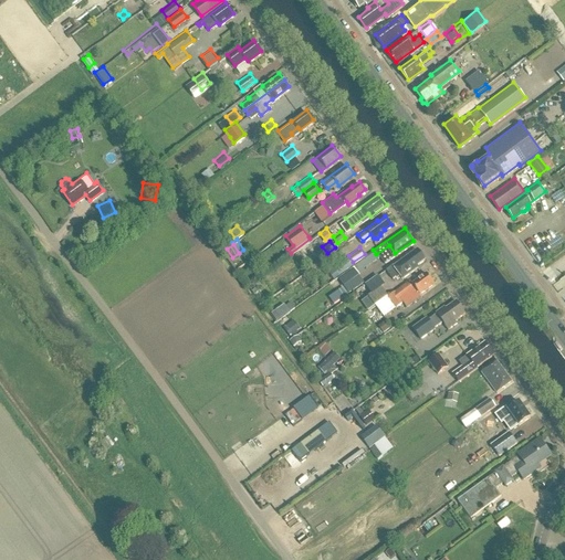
[(416,246),(393,264),(393,263),(386,267),(393,276),(399,272),(403,276),(416,266),(415,264),(424,257),(416,246)]
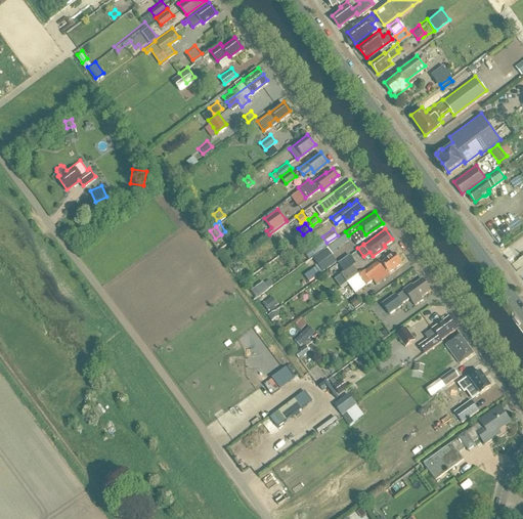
[(401,260),(394,251),(381,260),(379,257),(358,272),(347,280),(355,291),(365,283),(373,277),(369,273),(383,264),(388,270),(401,260)]
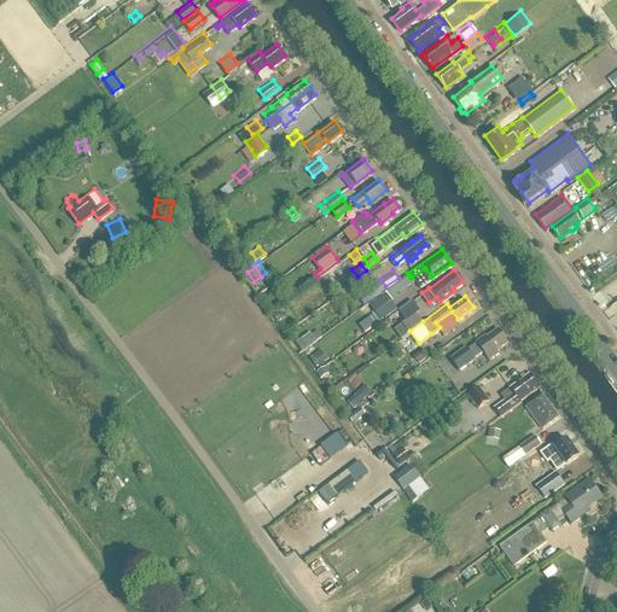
[(374,310),(380,318),(397,306),(391,298),(374,310)]
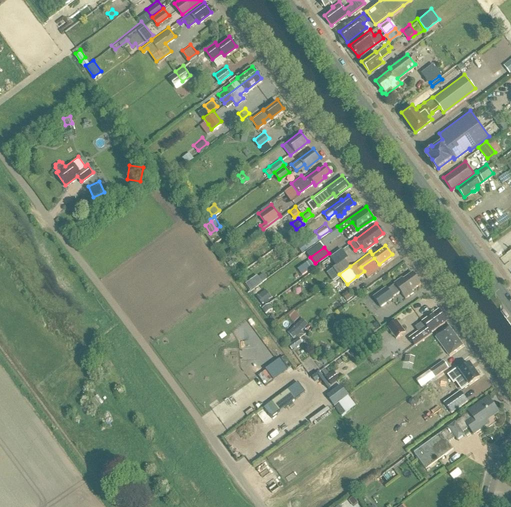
[(350,266),(350,265),(344,257),(332,265),(339,274),(350,266)]
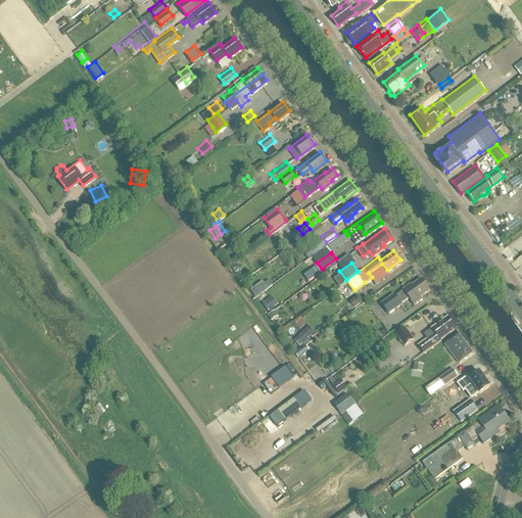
[(267,274),(248,286),(253,293),(272,282),(267,274)]
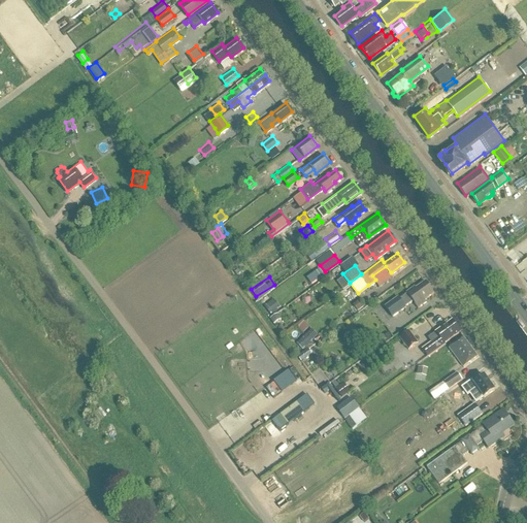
[(425,299),(424,297),(433,290),(424,279),(415,286),(414,284),(405,289),(406,290),(398,296),(397,294),(384,303),(391,314),(404,304),(404,303),(412,298),(417,304),(425,299)]
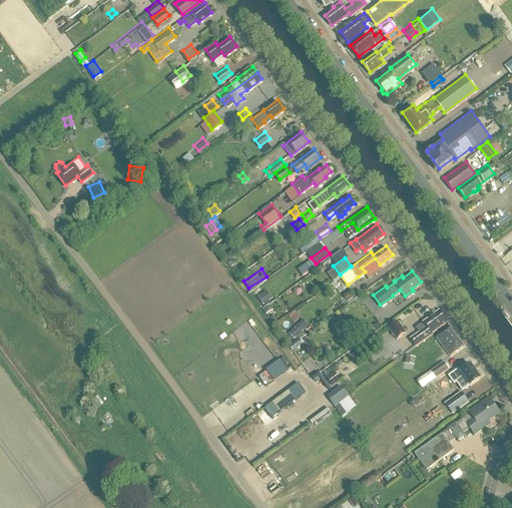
[(267,288),(258,295),(264,303),(273,297),(267,288)]
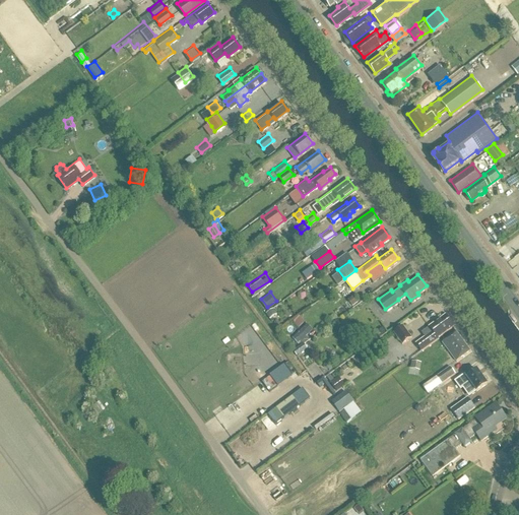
[(351,303),(358,298),(353,292),(347,297),(351,303)]
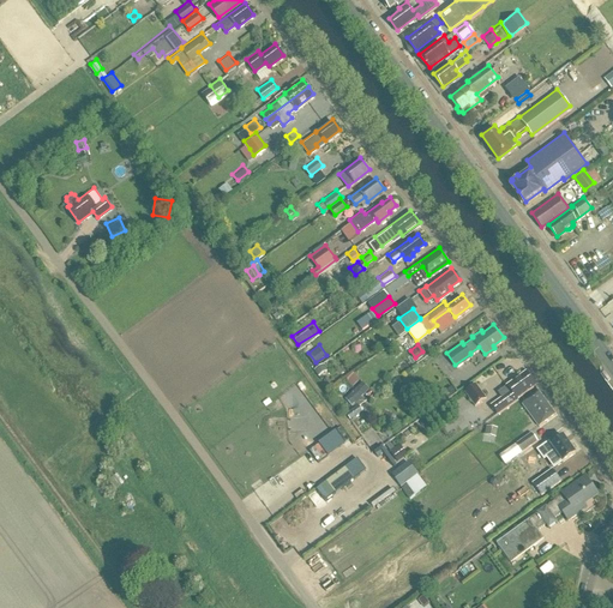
[(318,373),(326,367),(322,361),(313,367),(318,373)]
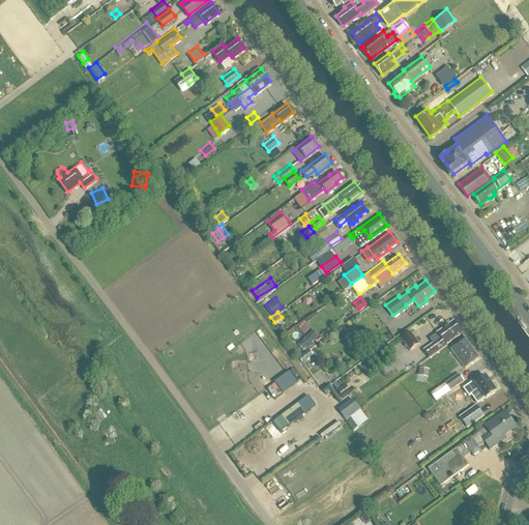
[(302,318),(296,323),(301,329),(307,324),(302,318)]
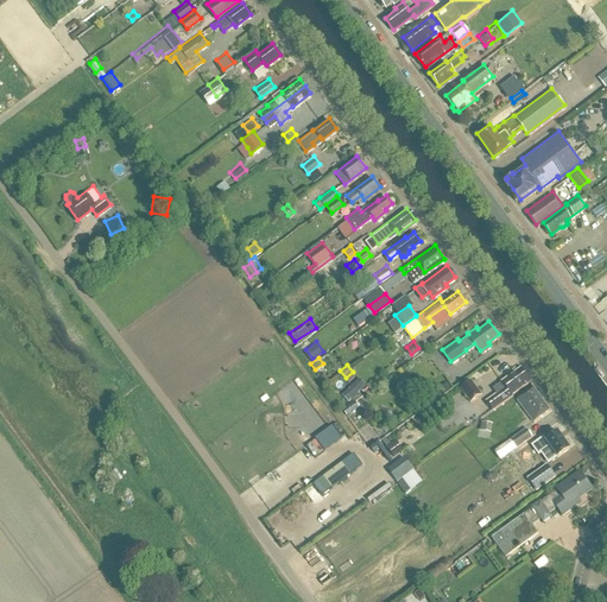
[(492,406),(512,392),(511,391),(530,378),(520,365),(501,379),(505,384),(486,398),(492,406)]
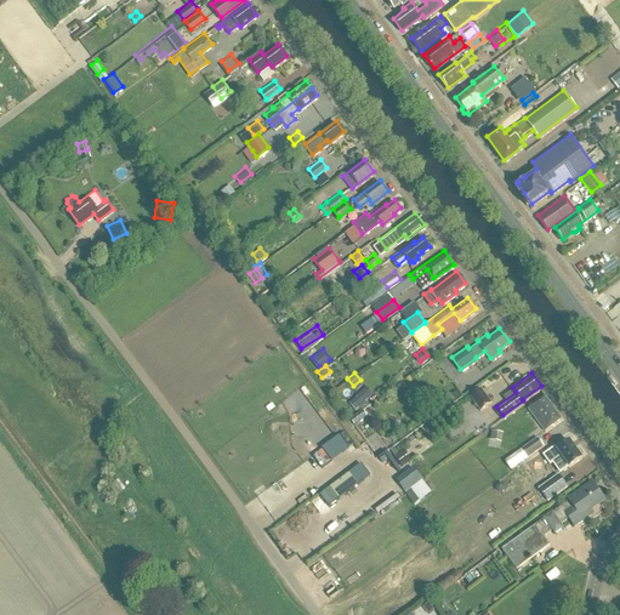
[(491,399),(481,385),(468,393),(479,408),(491,399)]
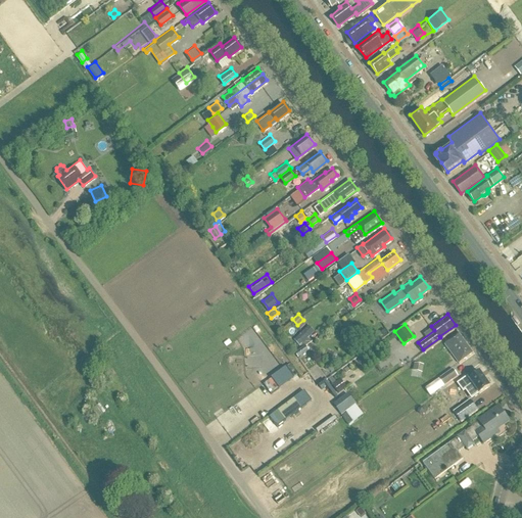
[(310,333),(304,328),(297,334),(302,340),(310,333)]
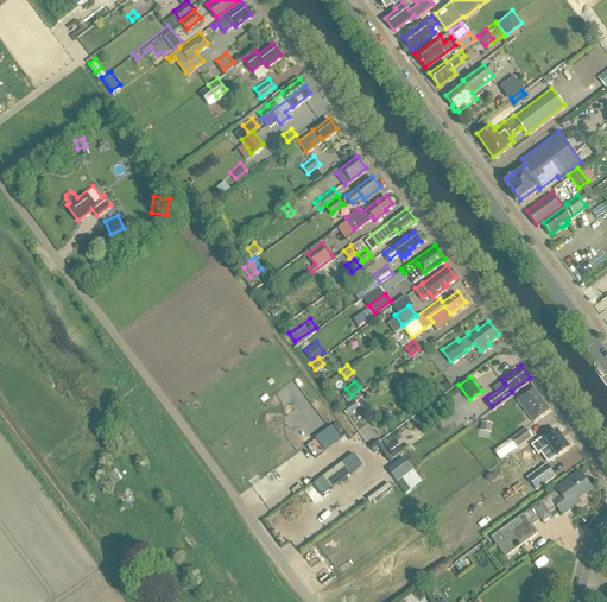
[(532,418),(549,406),(532,385),(517,397),(532,418)]
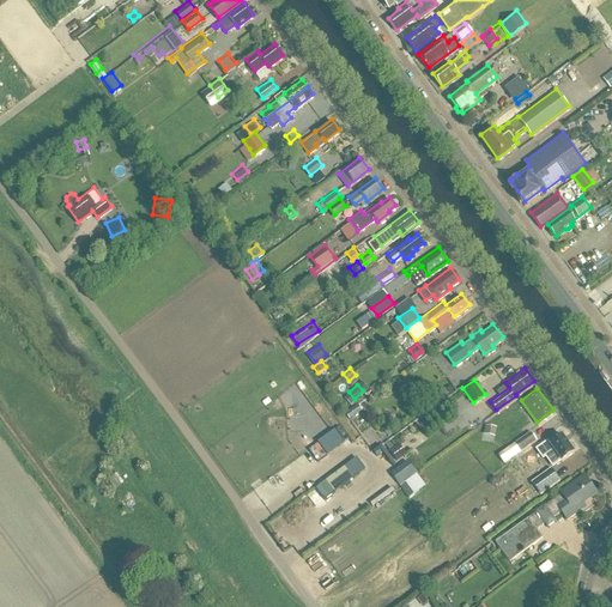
[(349,416),(361,406),(357,401),(345,411),(349,416)]
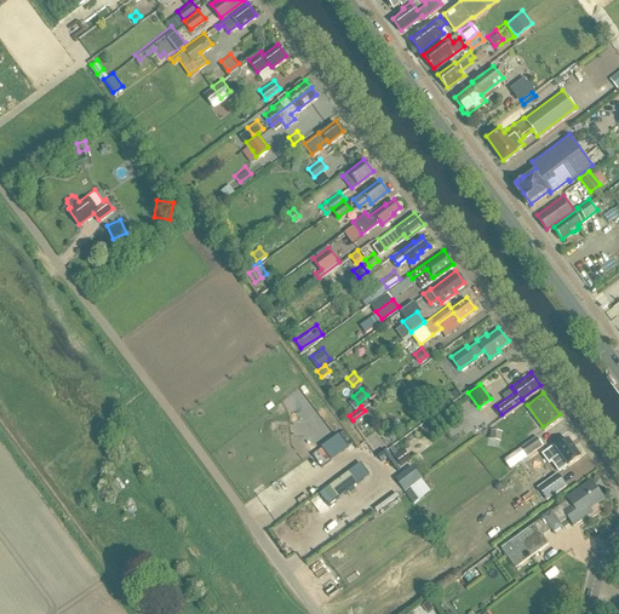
[(482,417),(471,425),(477,432),(488,425),(482,417)]
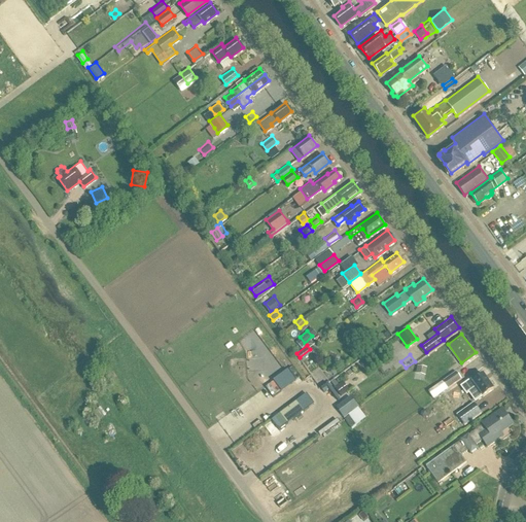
[(338,360),(331,358),(327,369),(334,371),(338,360)]
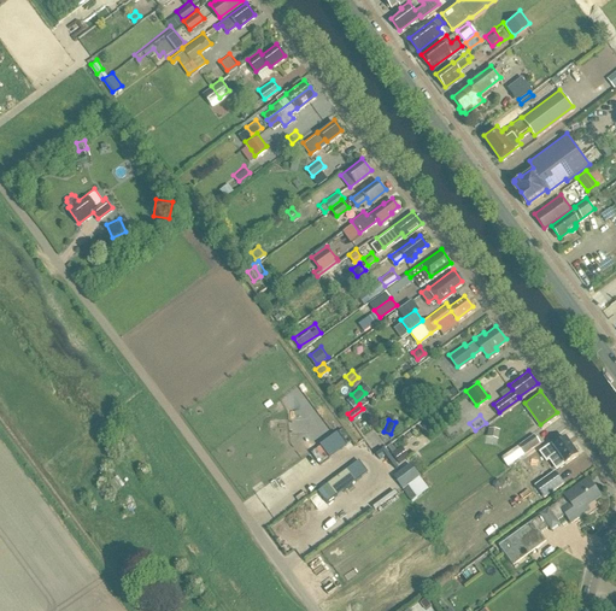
[(333,432),(308,446),(316,460),(348,441),(338,424),(332,429),(333,432)]
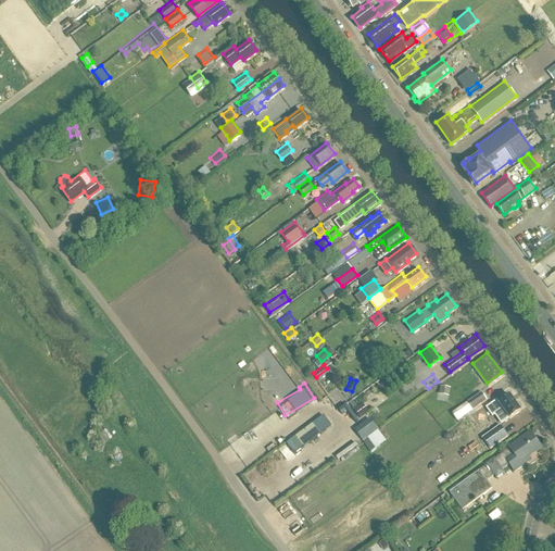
[(439,384),(438,389),(438,391),(448,392),(449,385),(439,384)]
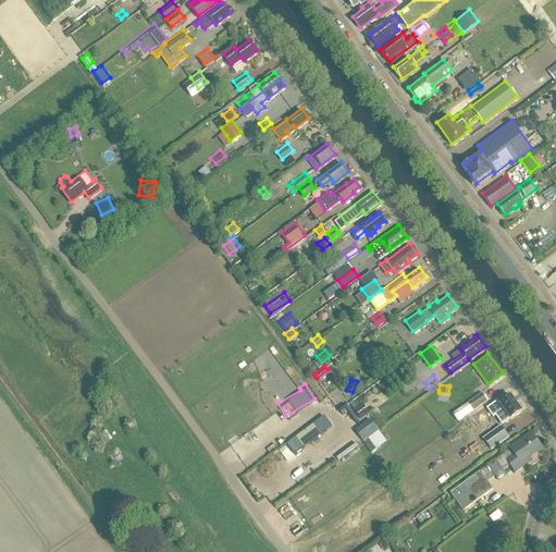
[(457,419),(487,397),(481,390),(452,411),(457,419)]
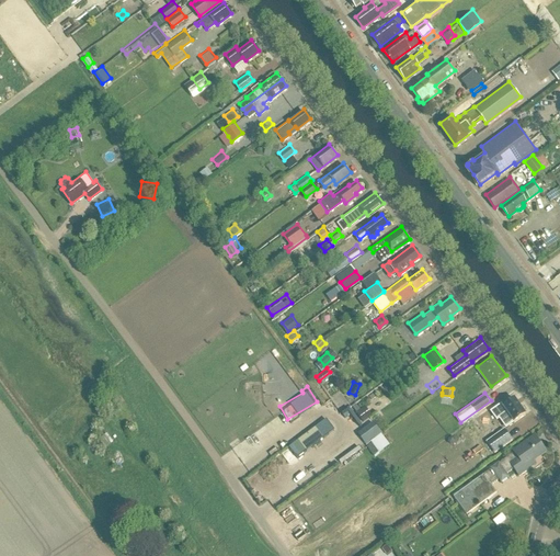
[(492,419),(495,416),(505,409),(513,419),(524,411),(514,396),(503,404),(501,400),(489,408),(490,409),(487,411),(492,419)]
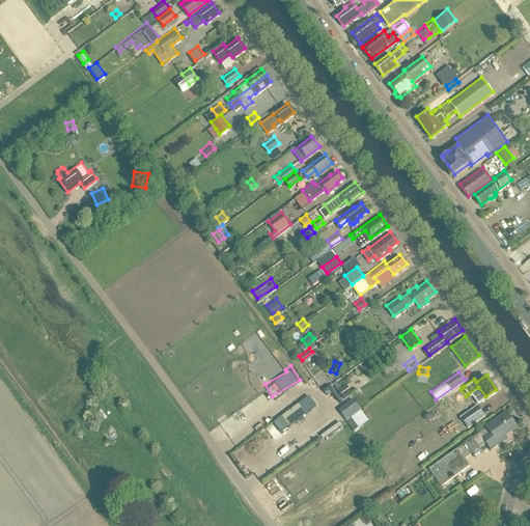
[(343,396),(350,391),(343,383),(340,385),(336,379),(333,381),(337,387),(336,387),(343,396)]
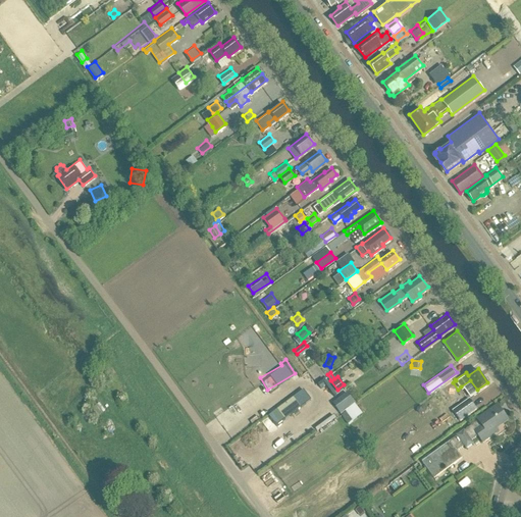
[(293,395),(268,413),(275,423),(300,405),(308,399),(301,390),(294,395),(293,395)]
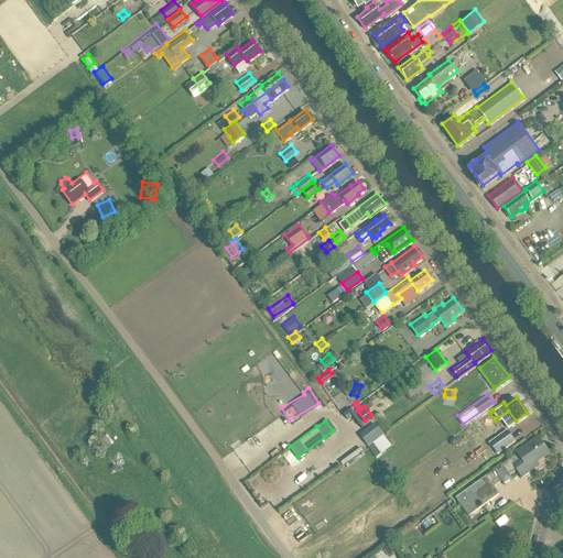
[(515,438),(506,427),(488,440),(496,451),(515,438)]
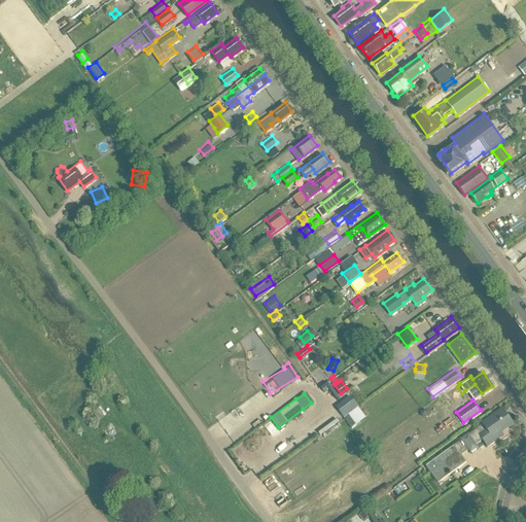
[(351,425),(365,415),(357,405),(343,415),(351,425)]
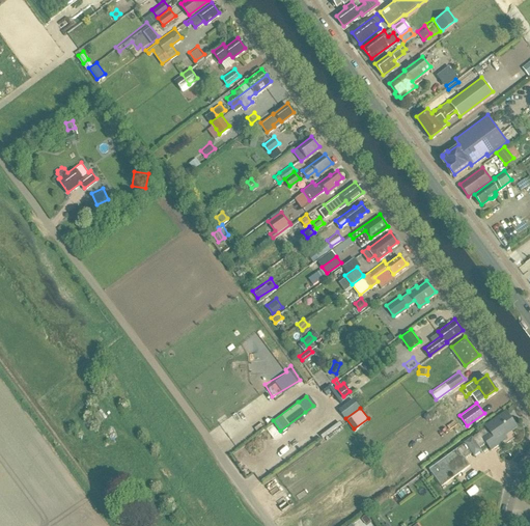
[(490,430),(487,431),(481,436),(485,441),(491,447),(506,436),(504,434),(517,424),(505,409),(485,423),(490,430)]
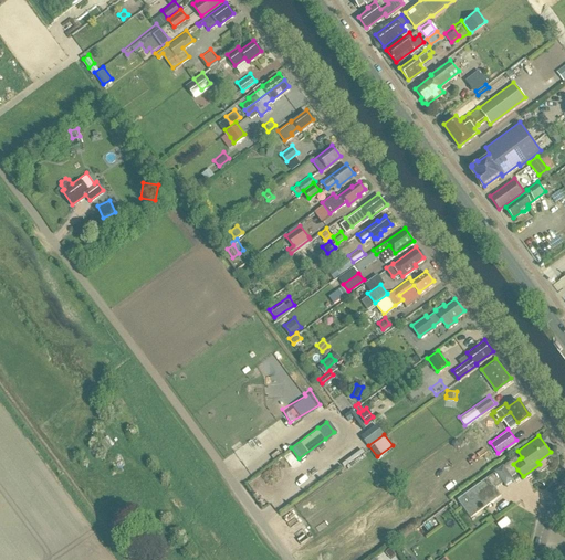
[(513,464),(520,458),(516,454),(458,498),(471,516),(501,494),(495,486),(503,481),(505,484),(512,478),(510,475),(518,469),(513,464)]
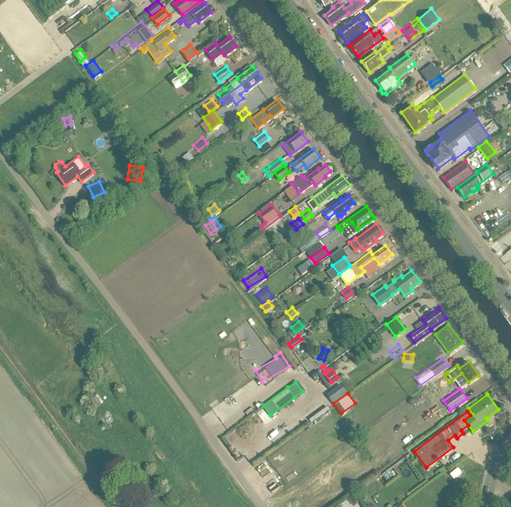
[(351,417),(348,420),(354,428),(358,426),(351,417)]
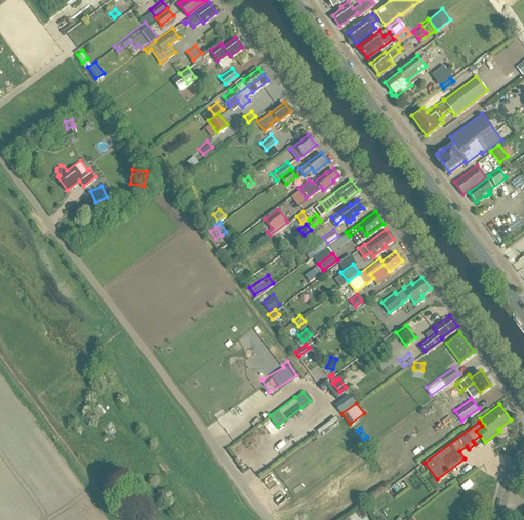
[(442,441),(445,444),(452,436),(449,433),(442,441)]
